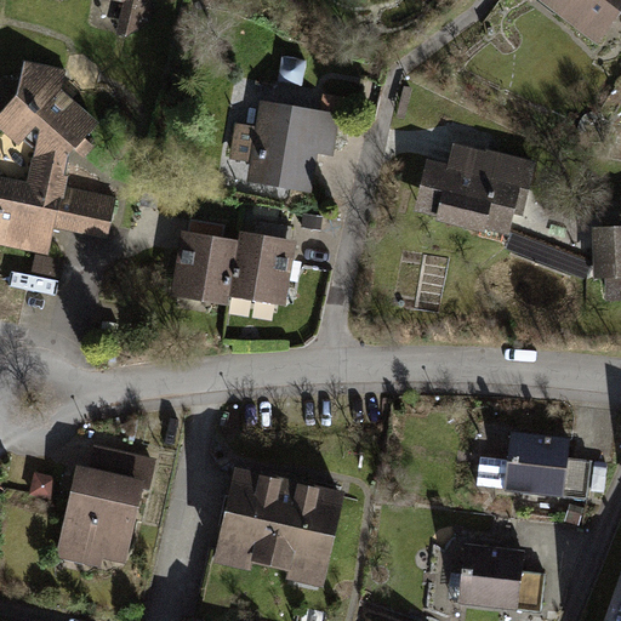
[(152,0),(110,0),(121,3),(117,33),(127,34),(147,28),(154,4),(152,0)]
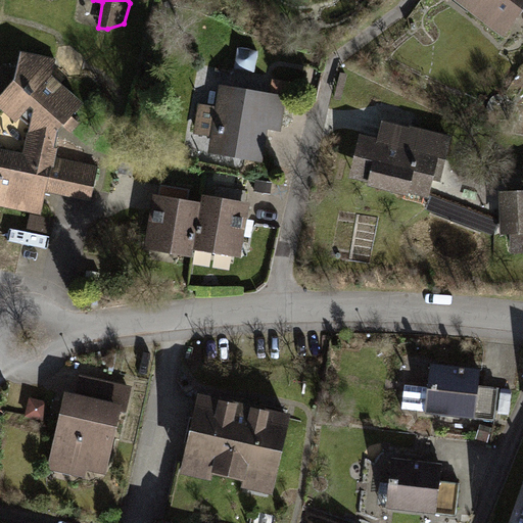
[(522,0),(464,0),(507,34),(522,12),(522,0)]
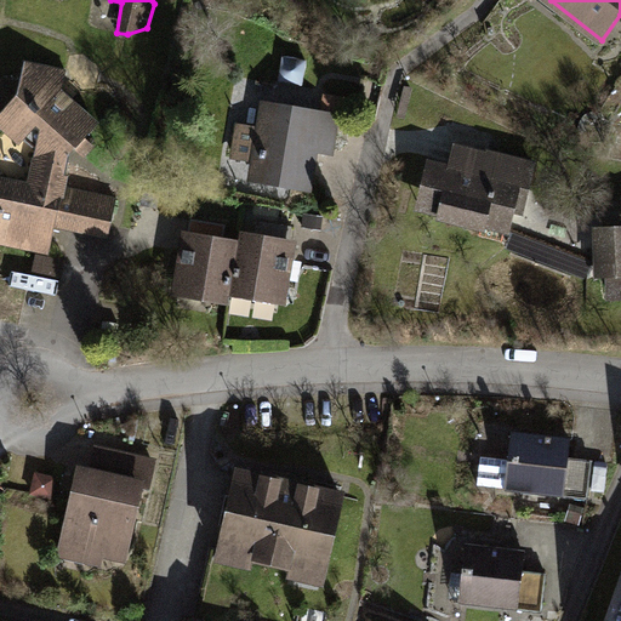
[(0,129),(29,151),(23,178),(61,186),(67,149),(93,119),(60,89),(63,69),(23,58),(12,93),(0,108),(0,129)]
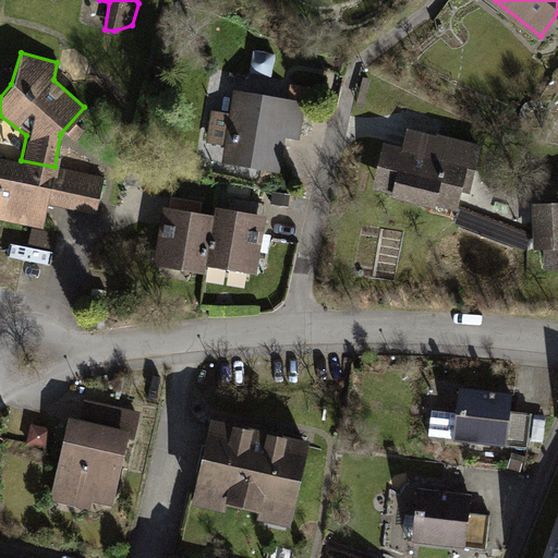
[(303,101),(231,89),(220,159),(279,168),(283,141),(296,143),(303,101)]
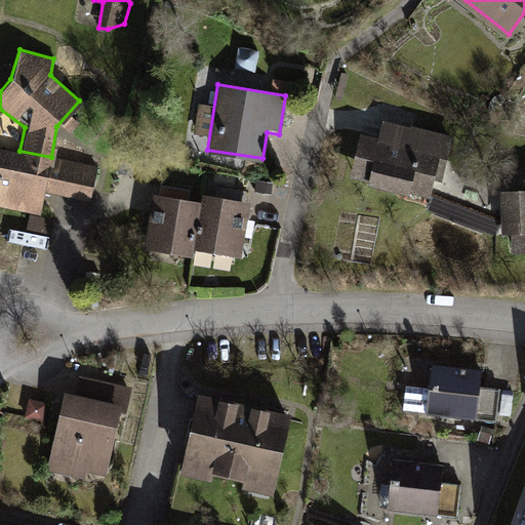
[(211,106),(196,103),(191,132),(206,134),(211,106)]
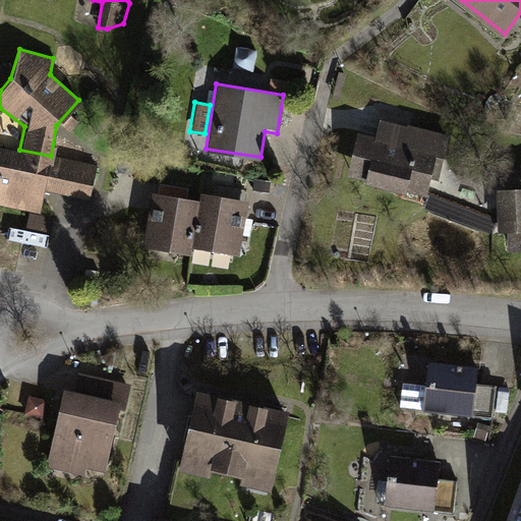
[(449,141),(382,120),(378,135),(356,129),(341,178),(428,207),(449,141)]
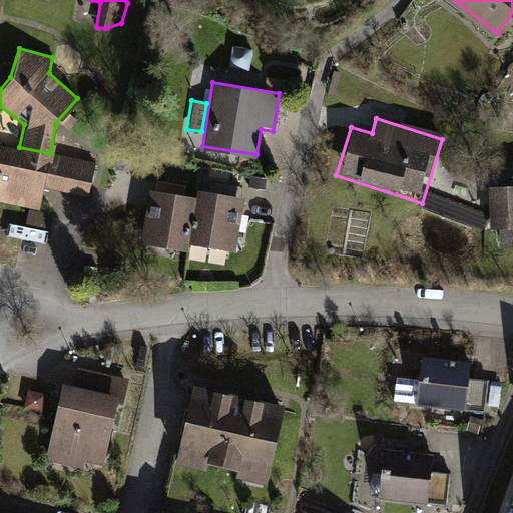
[(94,162),(50,153),(19,147),(0,143),(0,200),(37,208),(41,189),(87,198),(94,162)]
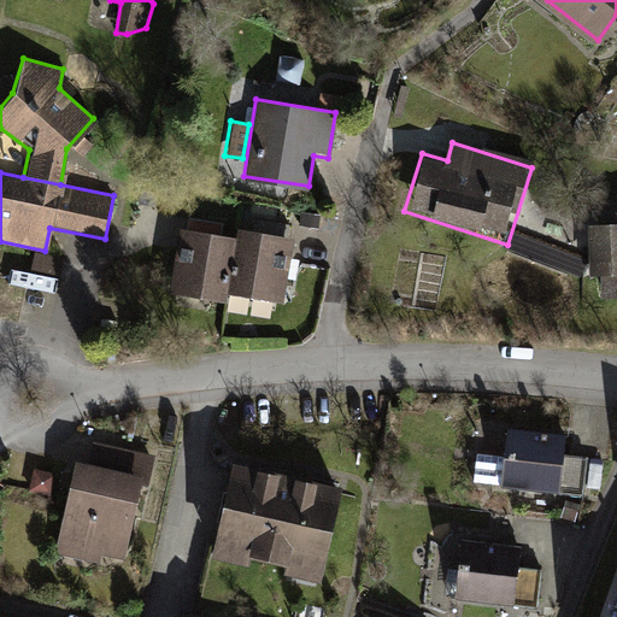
[(616,217),(586,218),(587,276),(603,276),(603,294),(616,293),(616,217)]
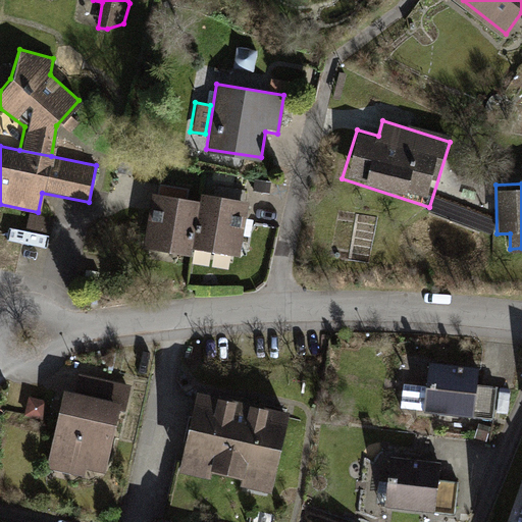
[(199,191),(197,201),(191,246),(240,252),(247,198),(199,191)]
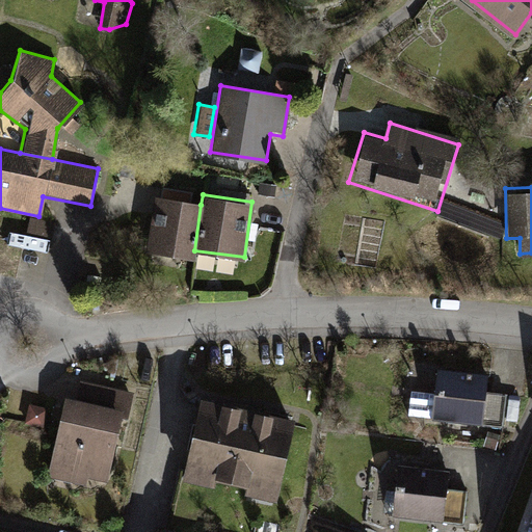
[(193,260),(194,250),(201,205),(152,198),(143,253),(193,260)]
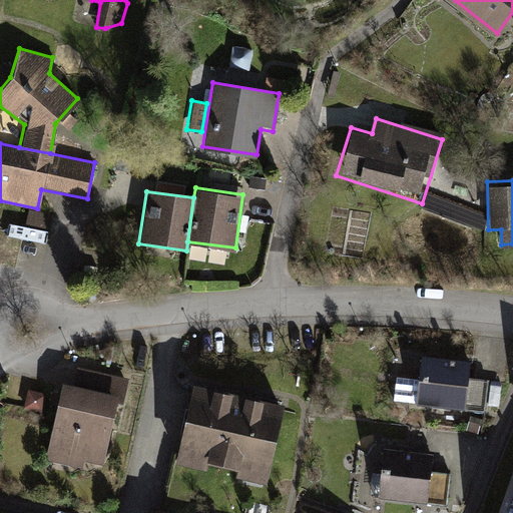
[(53,215),(29,211),(26,225),(50,229),(53,215)]
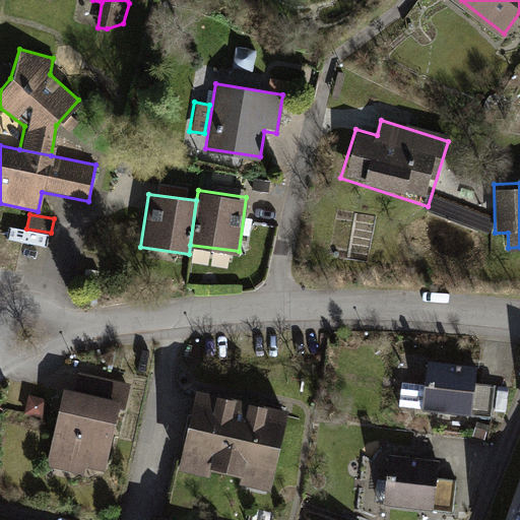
[(479,367),(425,361),(418,410),(473,416),(479,367)]
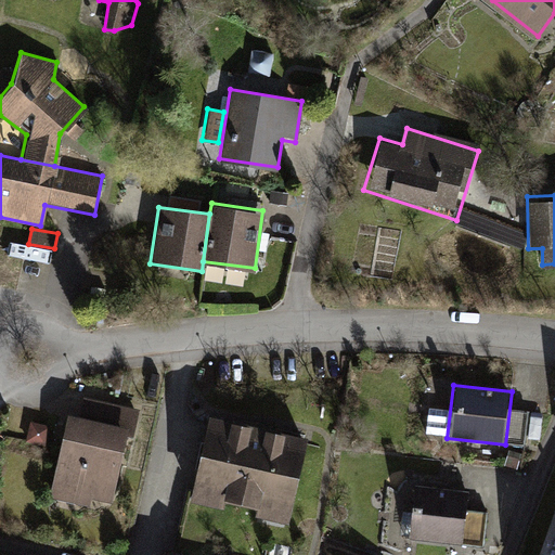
[(80,417),(69,414),(50,495),(112,510),(136,413),(84,401),(80,417)]
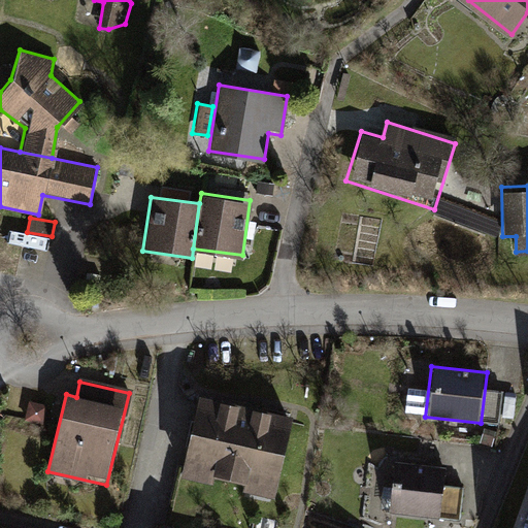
[(499,417),(502,393),(487,391),(484,415),(499,417)]
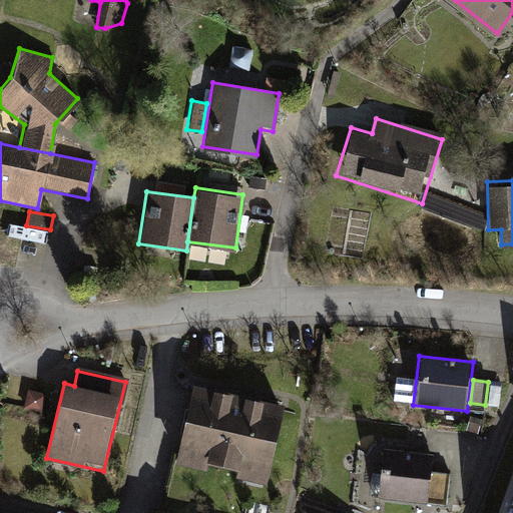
[(284,405),(190,383),(172,460),(266,482),(284,405)]
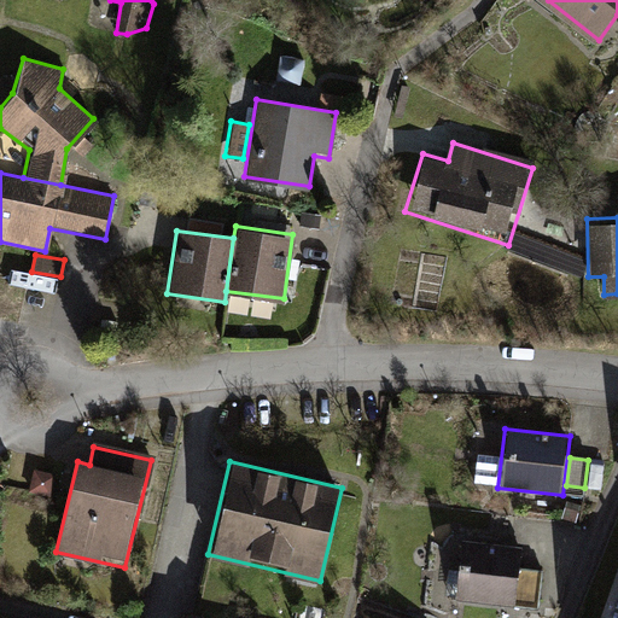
[(58,472),(31,467),(28,489),(54,494),(58,472)]
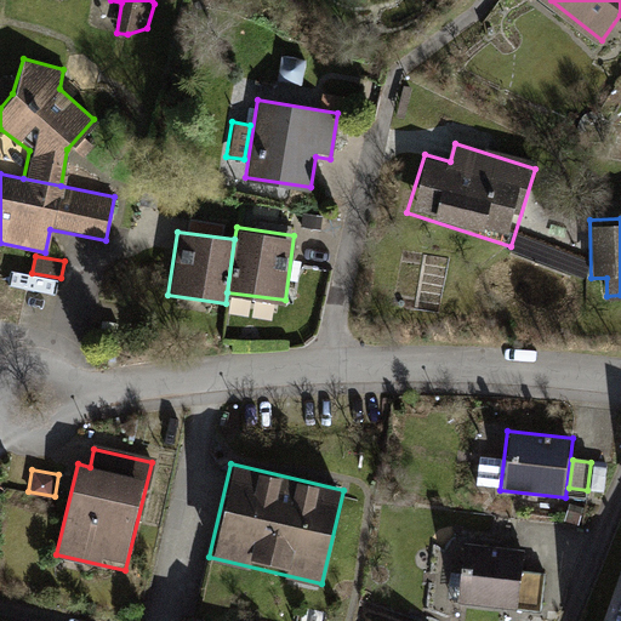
[(524,551),(463,545),(457,604),(519,610),(524,551)]
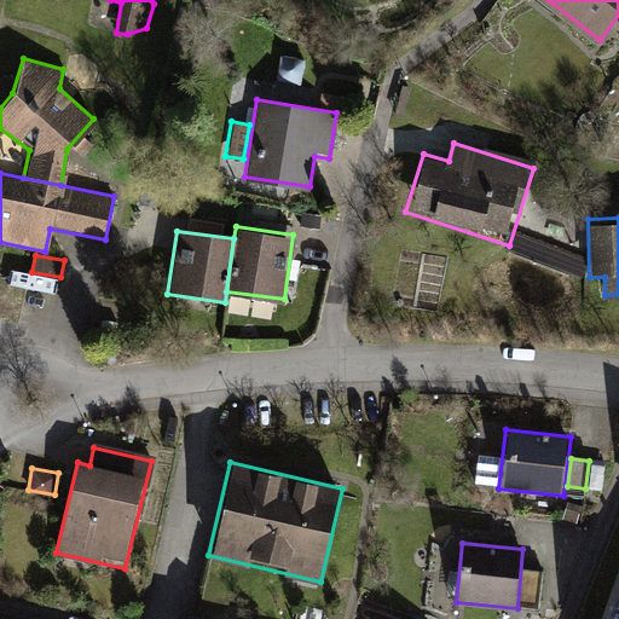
[(541,607),(544,574),(525,571),(520,605),(541,607)]
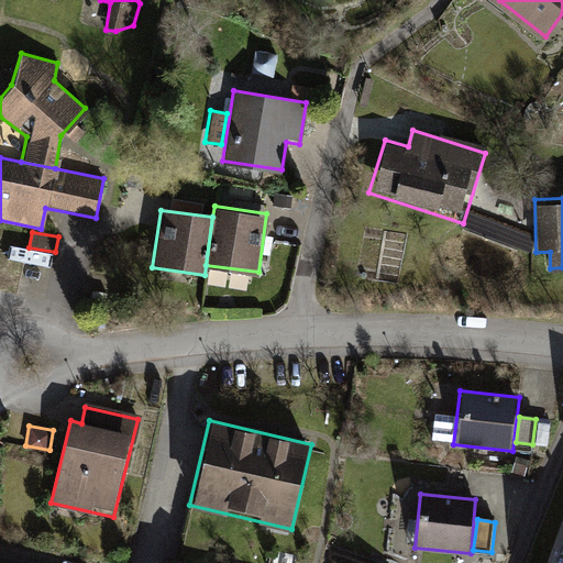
[(562,562),(562,520),(547,562),(562,562)]
